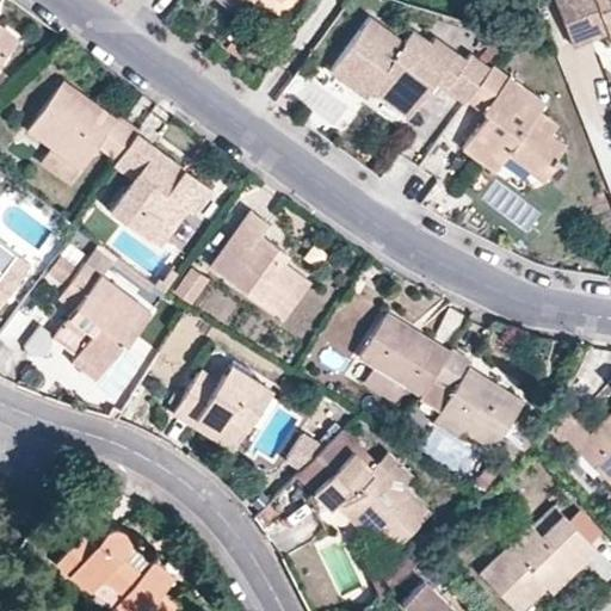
[(610,0),(555,0),(573,45),(609,31),(610,37),(610,0)]
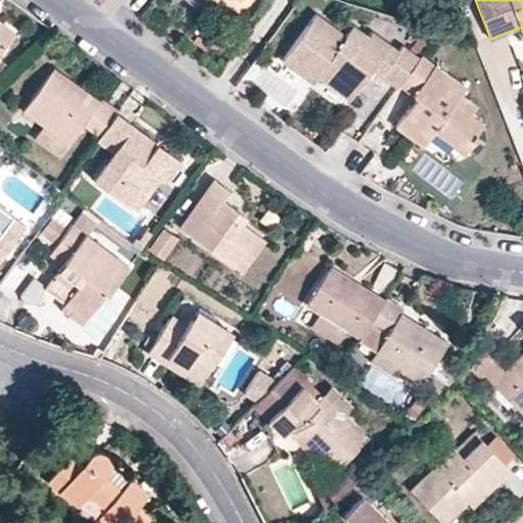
[(410,50),(402,45),(399,51),(372,32),(369,37),(352,25),(345,35),(316,13),(282,59),(314,83),(319,76),(349,99),(373,69),(398,88),(400,85),(420,58),(410,50)]
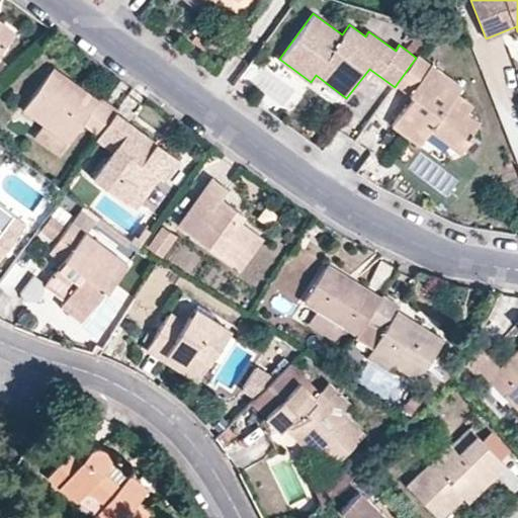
[(0,50),(13,31),(0,20),(0,50)]
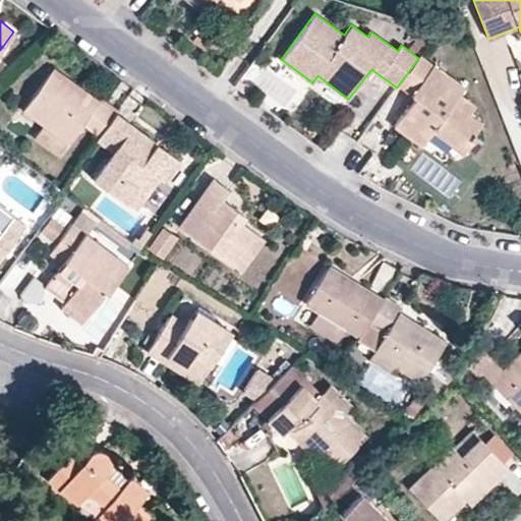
[(208,45),(197,36),(193,41),(204,50),(208,45)]
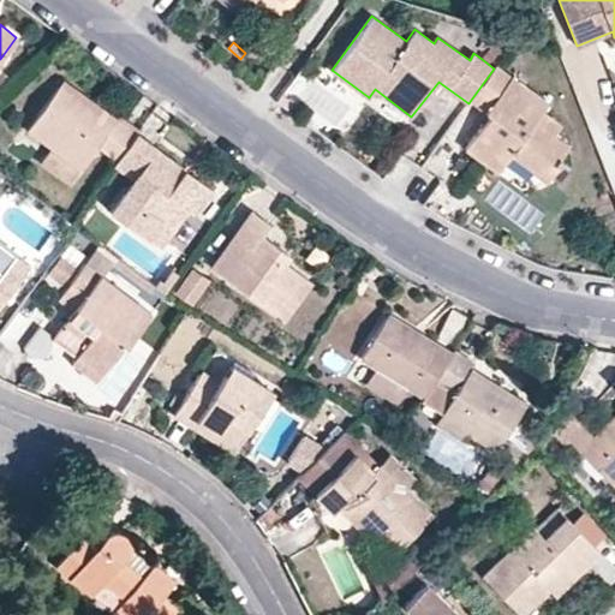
[(496,65),(506,52),(494,42),(482,59),(494,69),(496,65)]
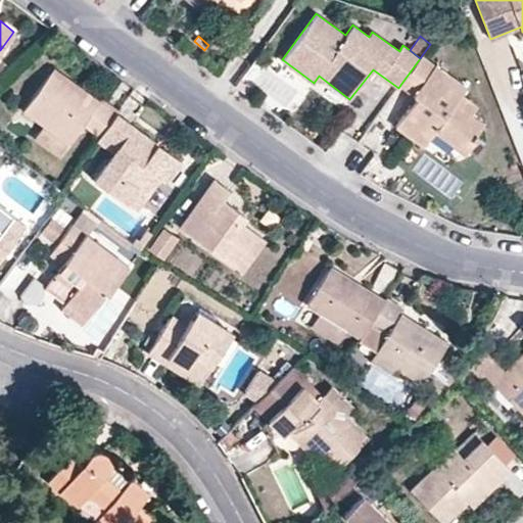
[(478,106),(462,94),(467,88),(422,55),(420,58),(400,85),(417,97),(396,127),(423,146),(436,129),(468,152),(480,137),(476,134),(484,124),(472,115),(478,106)]
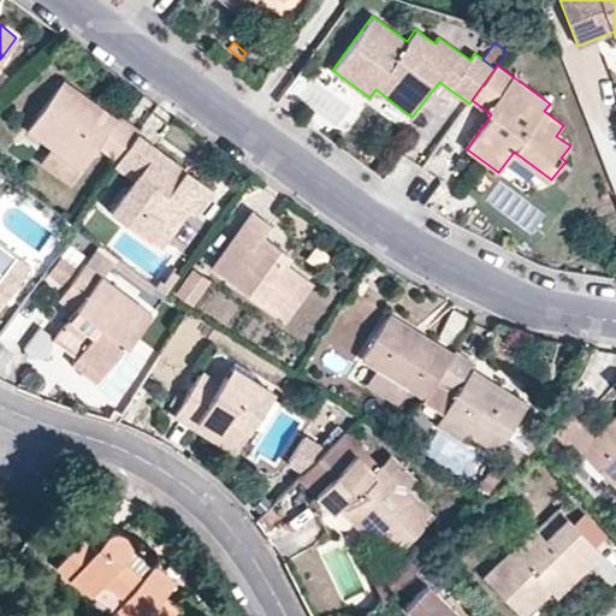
[(117,119),(63,80),(59,86),(113,125),(117,119)]
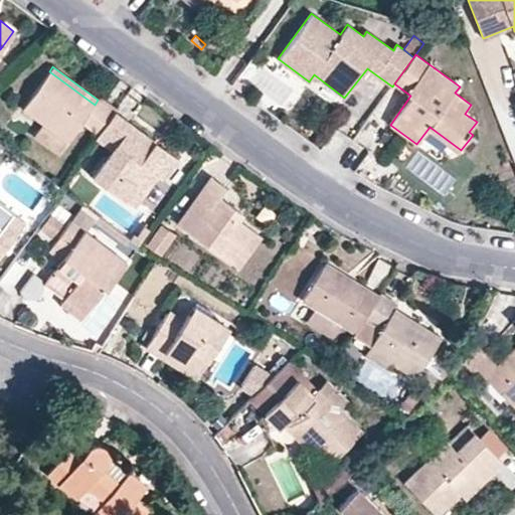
[(115,112),(98,100),(95,105),(49,71),(22,109),(42,123),(34,136),(59,154),(81,122),(99,134),(115,112)]
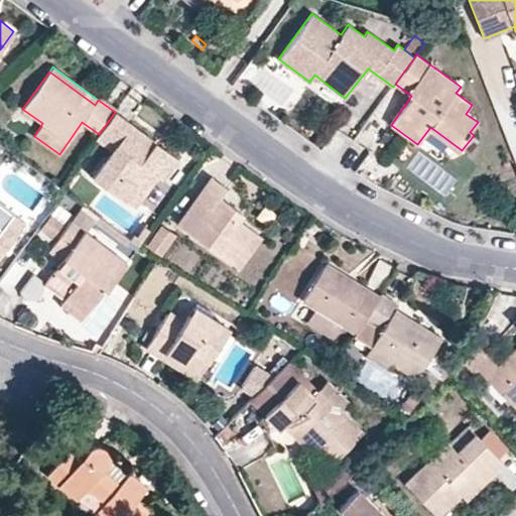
[(176,157),(115,112),(99,134),(96,138),(111,149),(91,176),(135,208),(157,176),(160,178),(176,157)]
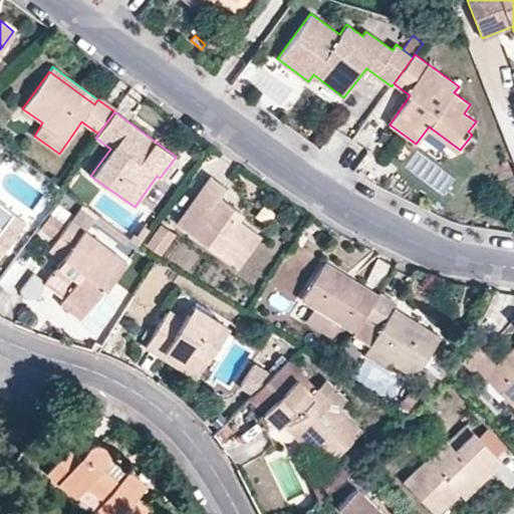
[(254,232),(237,219),(226,212),(231,206),(217,196),(225,187),(211,177),(178,223),(232,262),(254,232)]
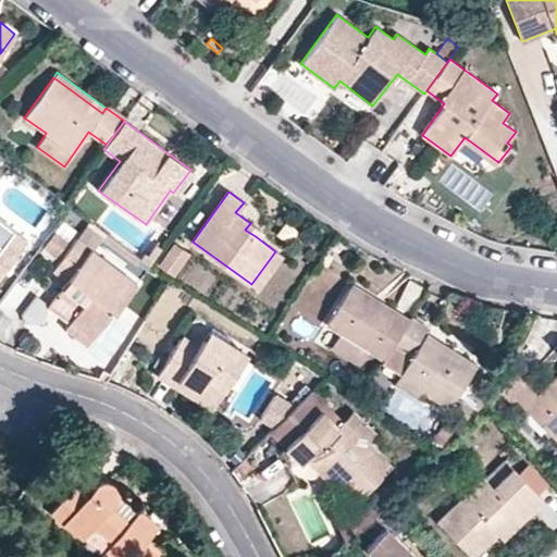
[(7,240),(14,230),(0,219),(0,277),(21,250),(7,240)]
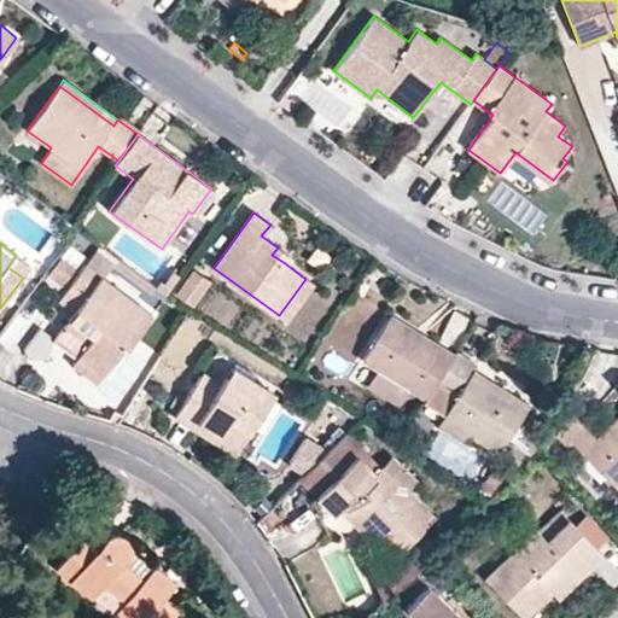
[(62,285),(85,255),(70,244),(47,274),(62,285)]
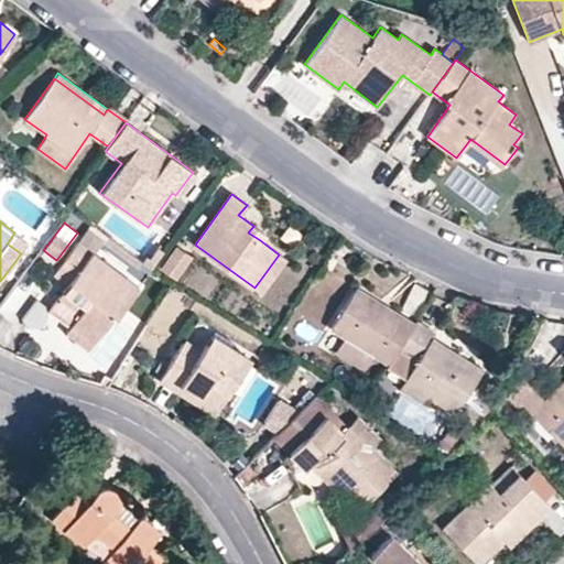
[(260,240),(264,234),(253,226),(248,232),(260,240)]
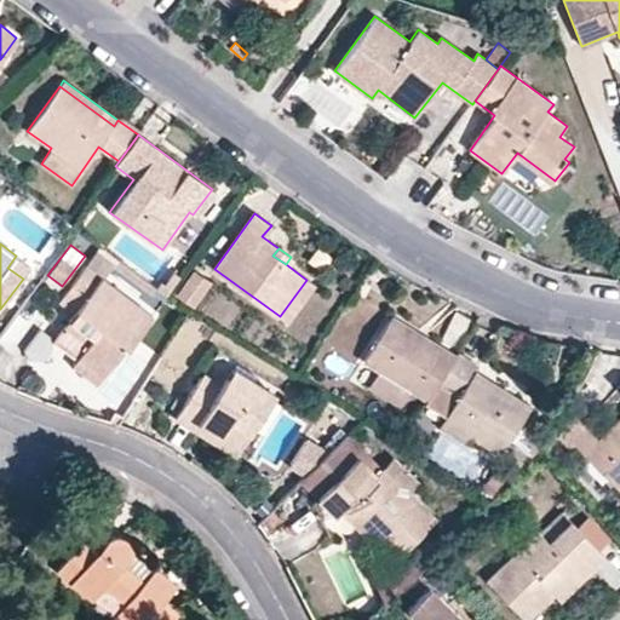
[(104,280),(115,265),(97,251),(86,265),(104,280)]
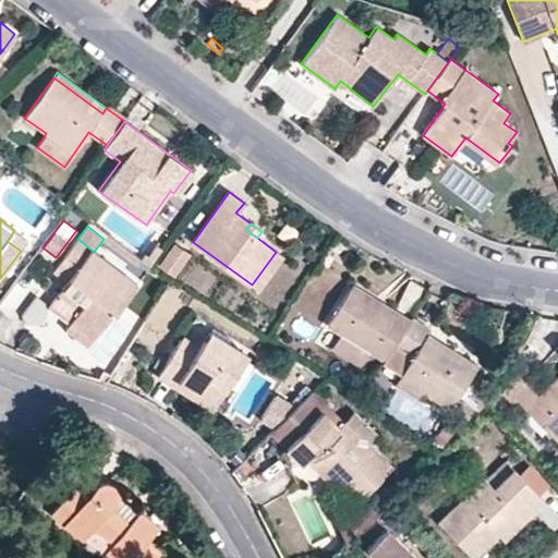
[(21,251),(28,241),(14,230),(7,241),(21,251)]
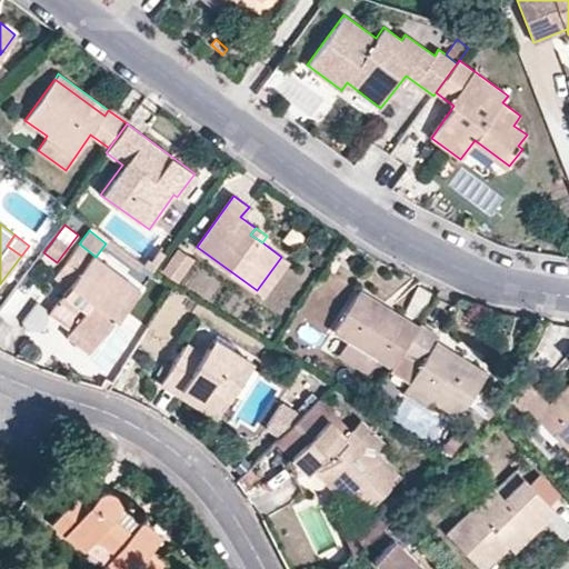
[(145,265),(109,238),(106,243),(141,270),(145,265)]
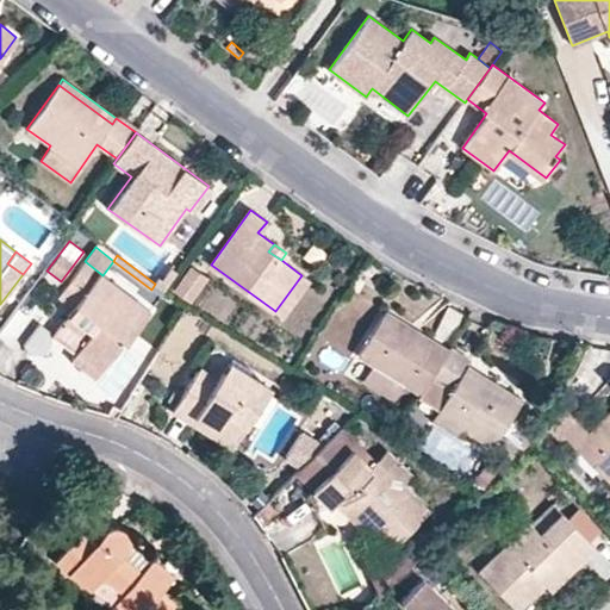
[(125,343),(150,311),(103,275),(85,261),(58,296),(73,307),(53,335),(75,353),(70,359),(95,378),(123,341),(125,343)]
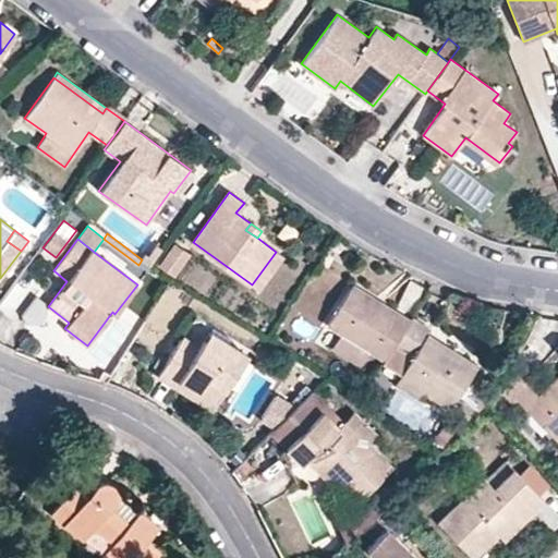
[(174,275),(189,254),(174,244),(160,266),(174,275)]
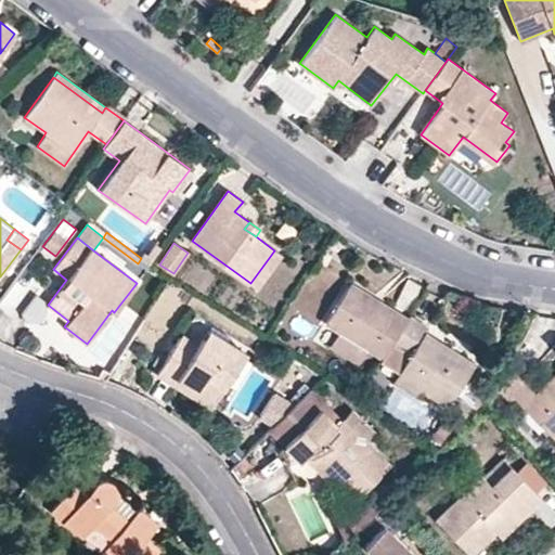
[(150,265),(160,247),(156,244),(149,256),(145,253),(141,258),(150,265)]
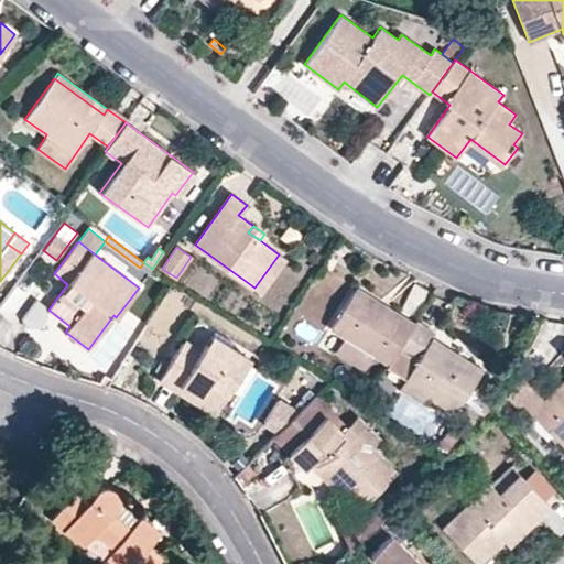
[(260,292),(284,258),(279,255),(255,288),(260,292)]
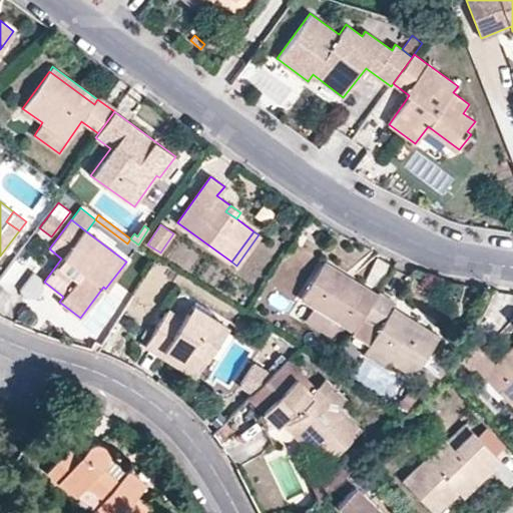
[(381,289),(394,268),(377,257),(366,281),(381,289)]
